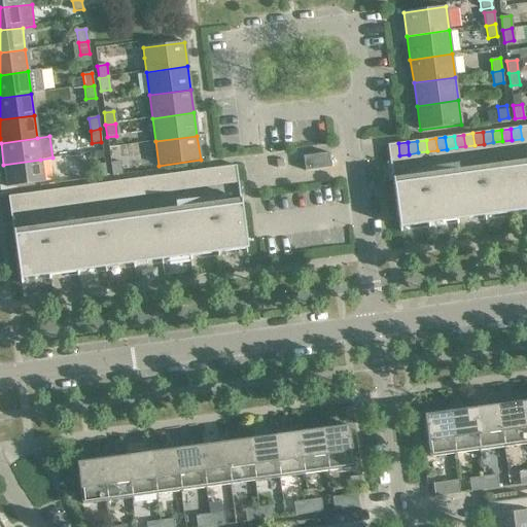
[(399,155),(398,143),(387,145),(389,156),(399,155)]
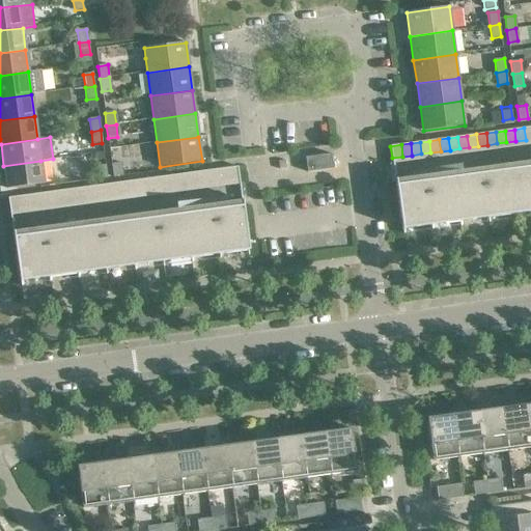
[(307,175),(333,172),(331,157),(305,161),(307,175)]
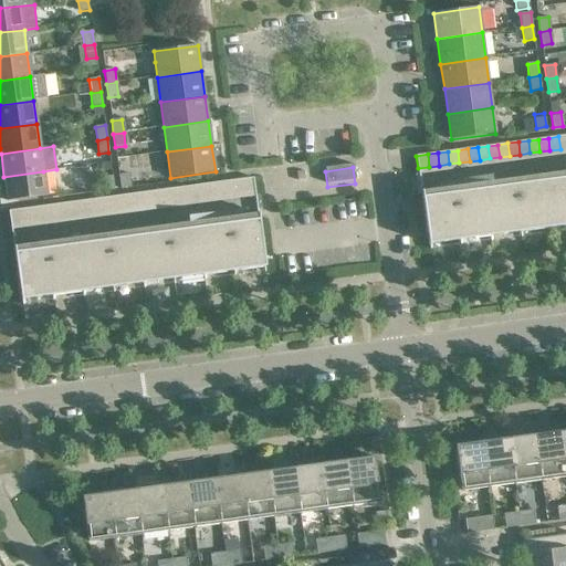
[(128,169),(118,170),(118,176),(119,185),(130,184),(128,169)]
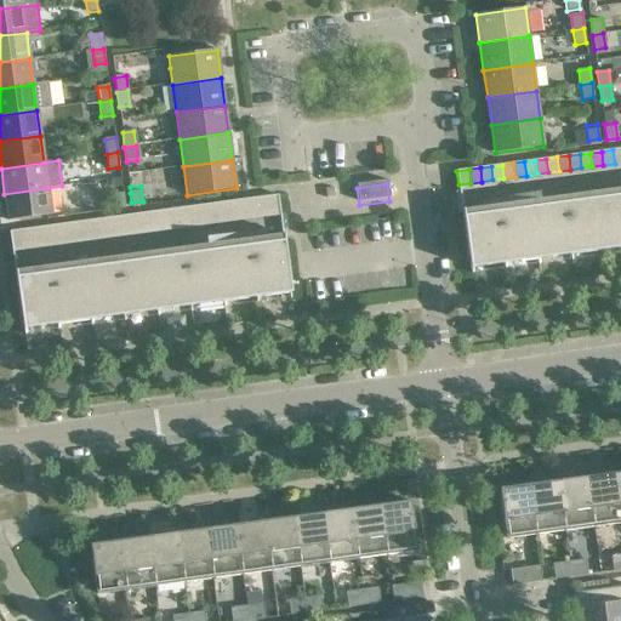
[(51,215),(47,188),(4,194),(7,221),(51,215)]
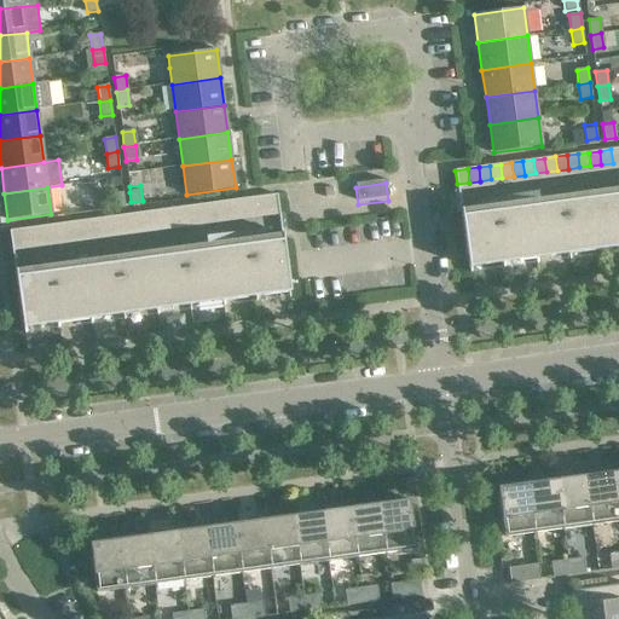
[(125,204),(122,190),(111,191),(113,206),(125,204)]
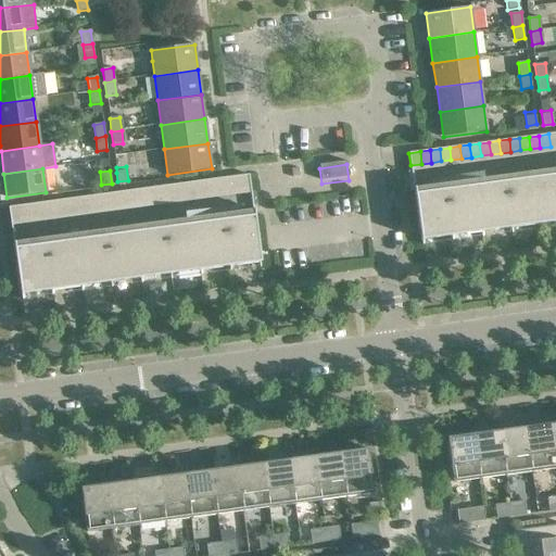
[(555,174),(534,177),(505,181),(475,186),(445,189),(414,193),(420,240),(452,236),(481,231),(510,228),(541,224),(555,220),(555,174)]
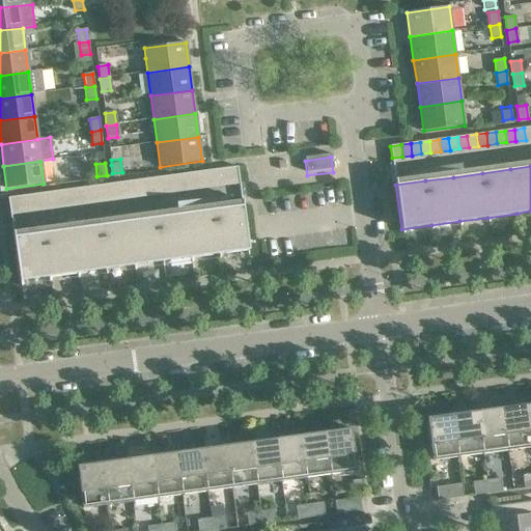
[(239,178),(238,167),(226,168),(228,180),(239,178)]
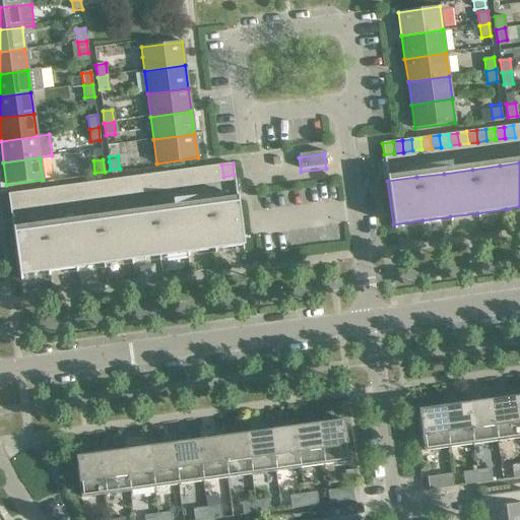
[(223,177),(221,165),(212,166),(214,178),(223,177)]
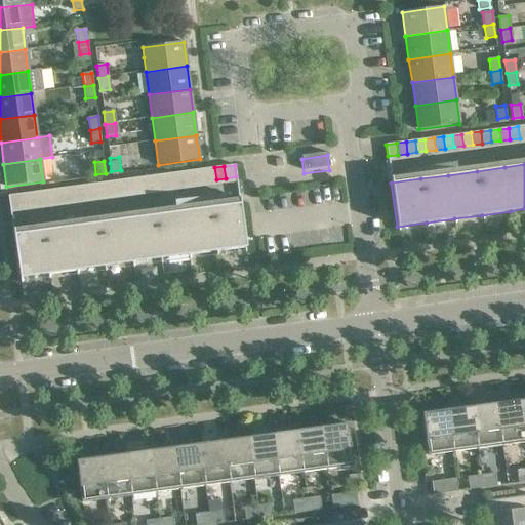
[(216,179),(214,167),(205,169),(207,180),(216,179)]
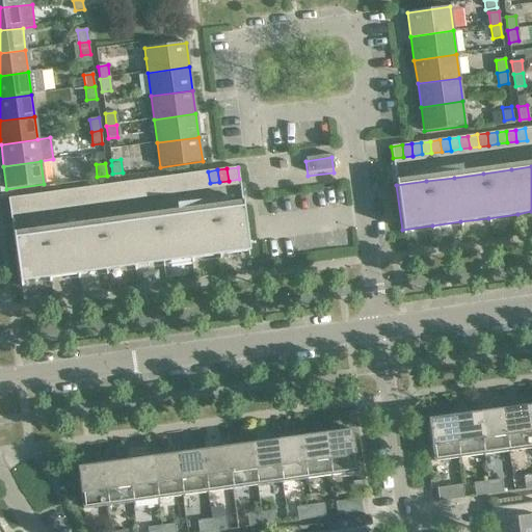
[(210,183),(208,171),(198,173),(201,184),(210,183)]
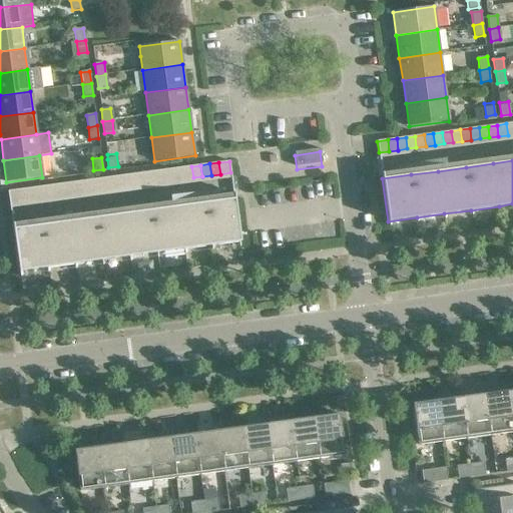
[(193,177),(191,166),(182,167),(184,179),(193,177)]
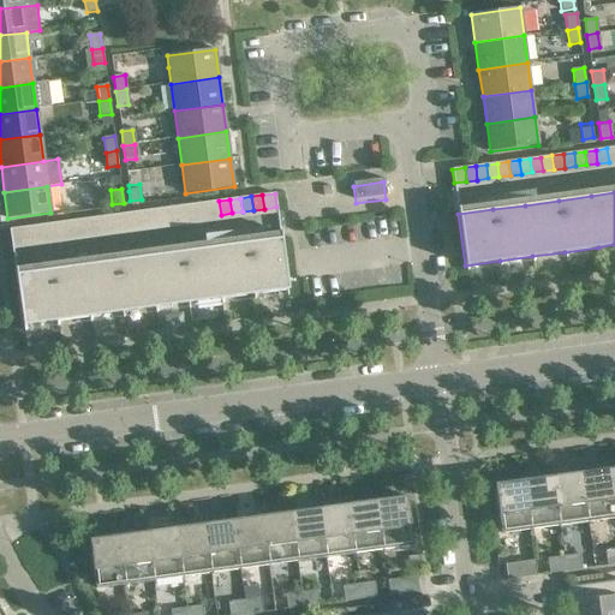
[(221,215),(219,201),(208,202),(209,216),(221,215)]
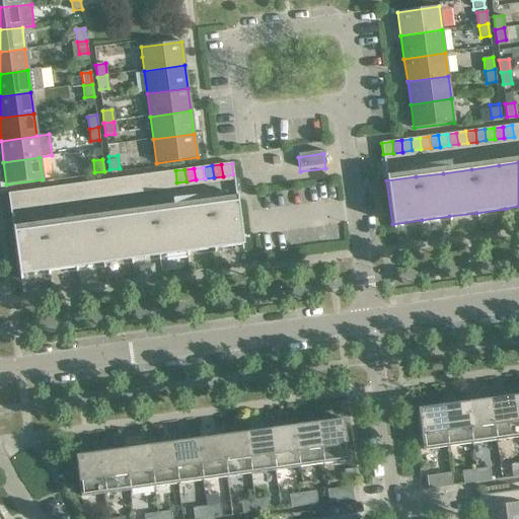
[(176,182),(175,170),(166,172),(167,183),(176,182)]
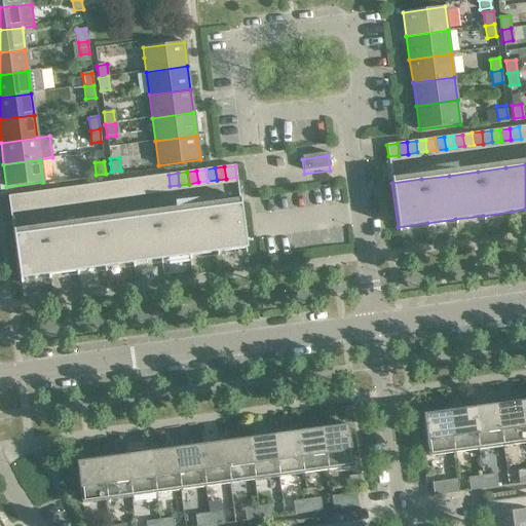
[(170,186),(168,175),(159,176),(160,187),(170,186)]
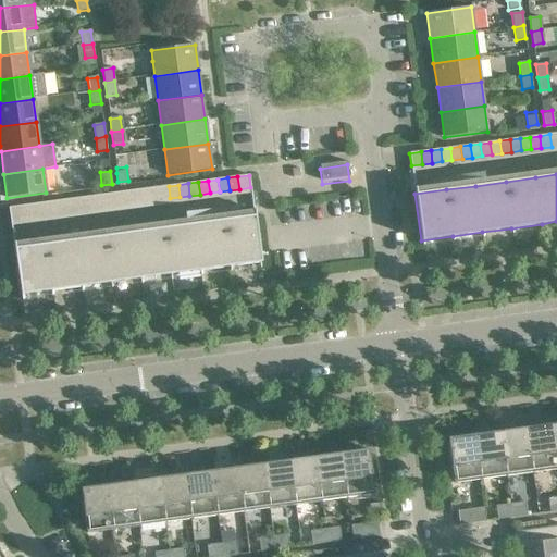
[(170,198),(169,186),(159,187),(160,200),(170,198)]
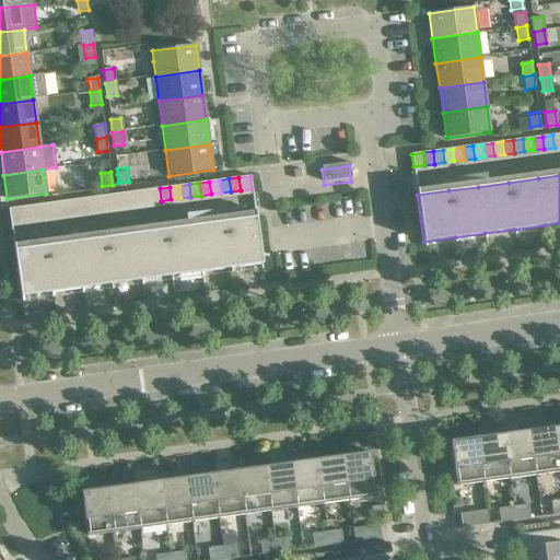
[(161,201),(160,188),(149,189),(151,202),(161,201)]
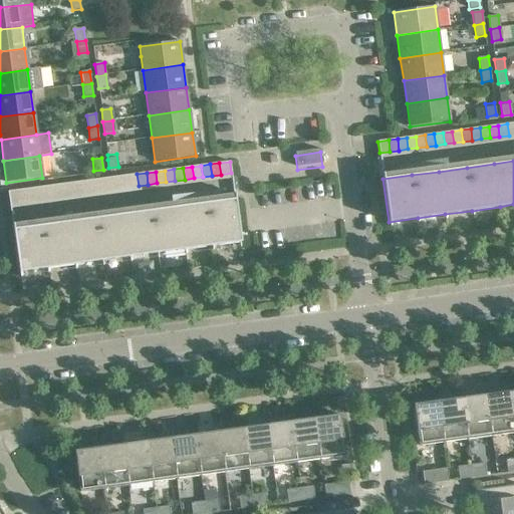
[(139,186),(137,174),(127,176),(130,187),(139,186)]
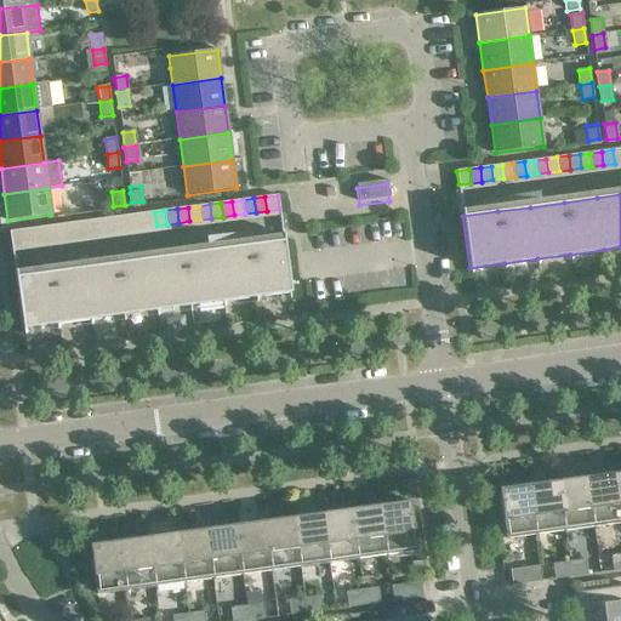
[(157,226),(154,212),(143,214),(146,227),(157,226)]
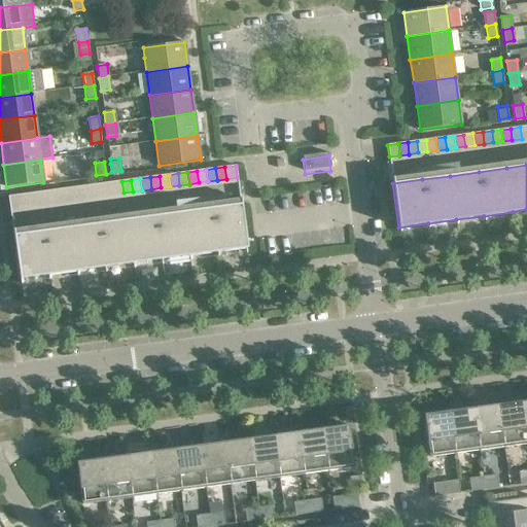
[(124,192),(121,181),(112,182),(114,195),(124,192)]
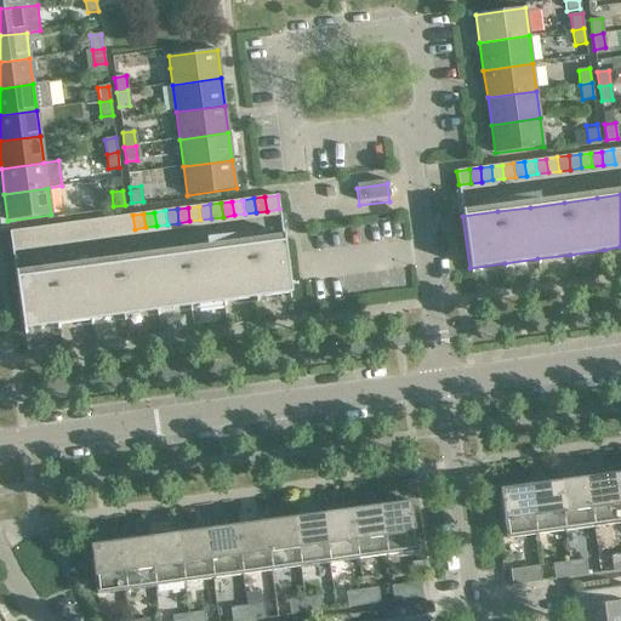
[(135,229),(132,215),(121,216),(124,231),(135,229)]
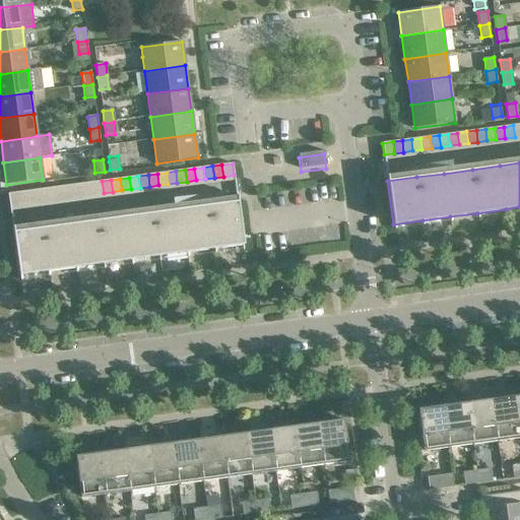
[(104,193),(102,181),(92,183),(93,194),(104,193)]
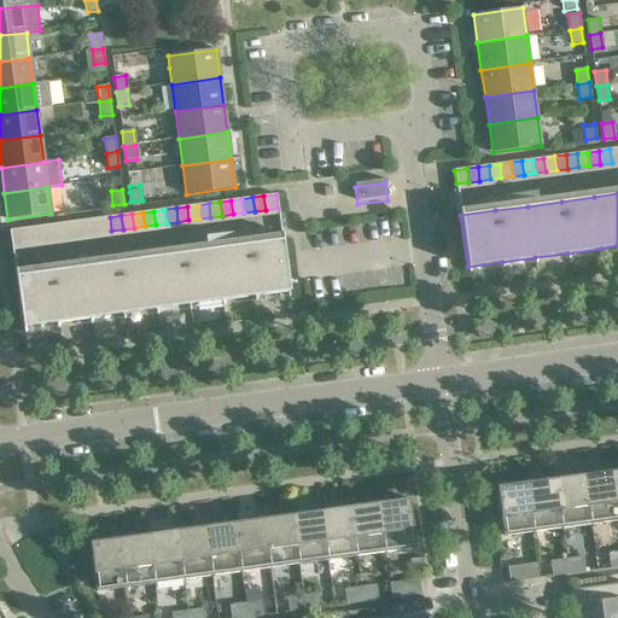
[(111,231),(110,217),(99,219),(100,232),(111,231)]
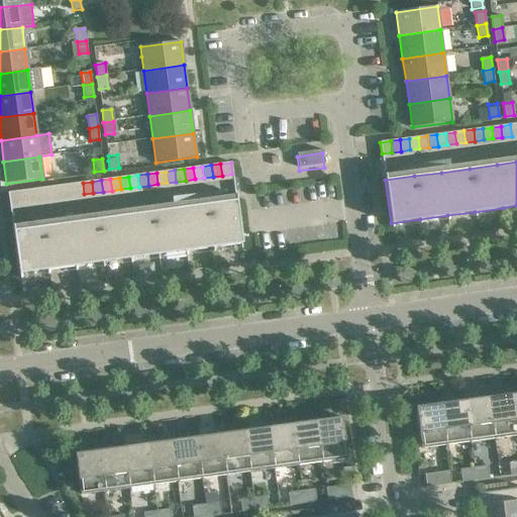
[(84,194),(83,183),(74,184),(75,196),(84,194)]
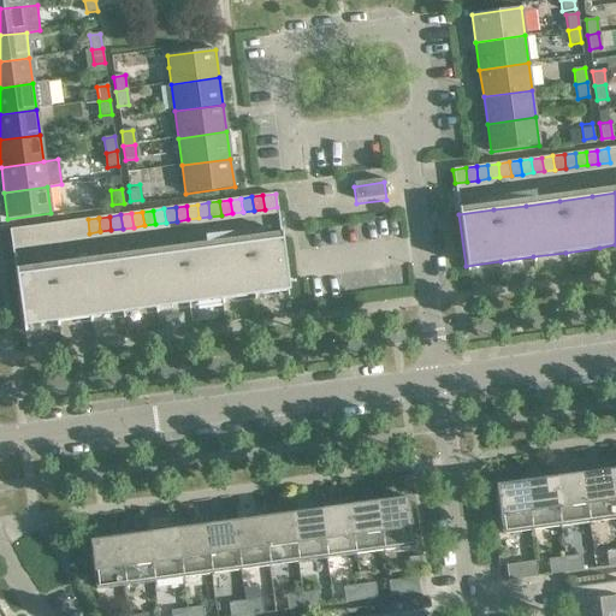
[(89,234),(88,219),(77,220),(78,235),(89,234)]
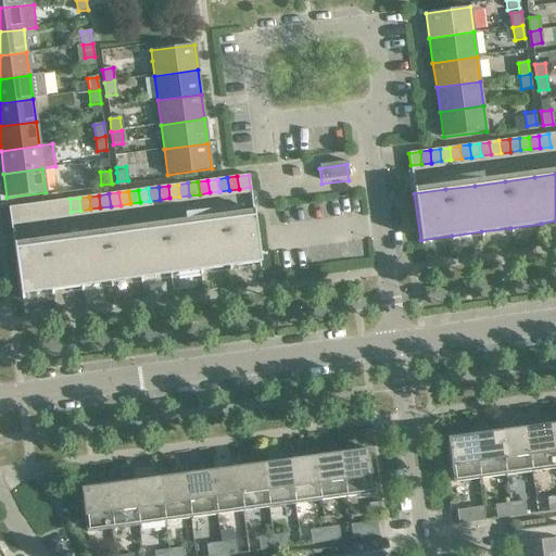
[(71,212),(70,199),(59,201),(61,213),(71,212)]
